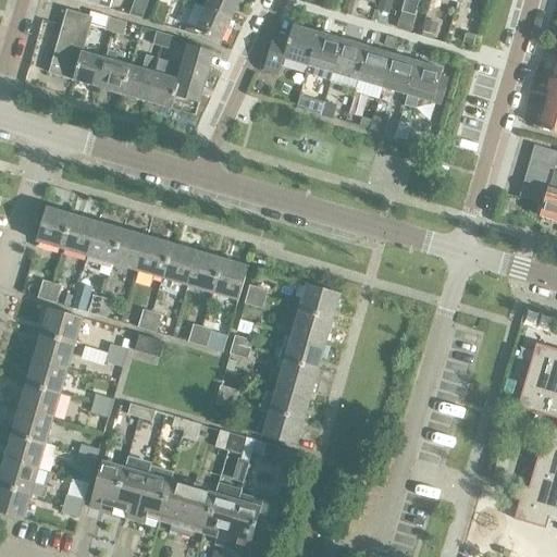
[(112,0),(78,0),(110,9),(112,0)]
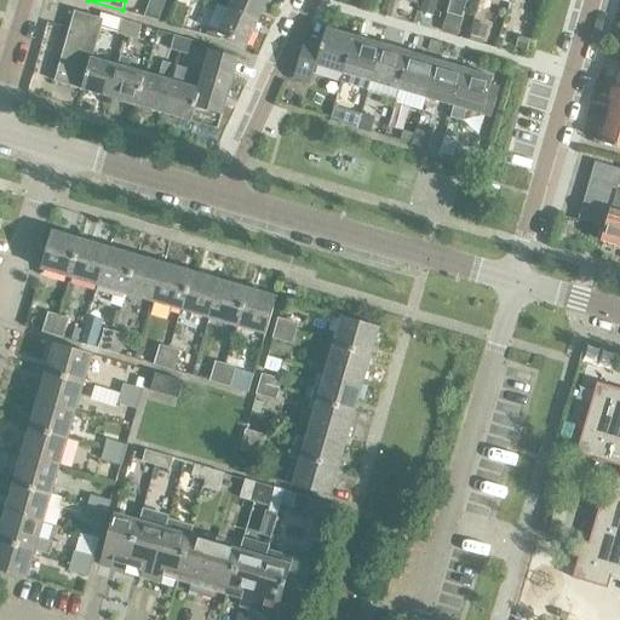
[(159,22),(166,0),(150,0),(144,17),(159,22)]
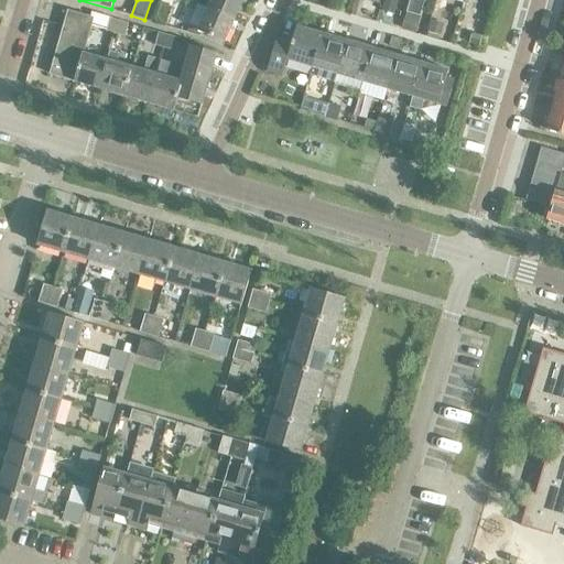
[(235,20),(243,0),(210,0),(208,8),(235,20)]
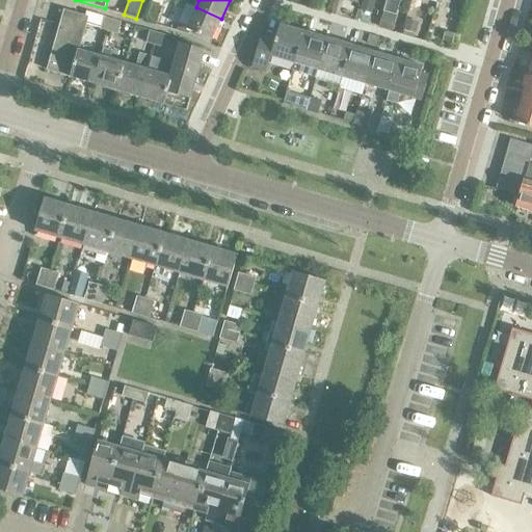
[(363,0),(360,9),(372,14),(375,0),(363,0)]
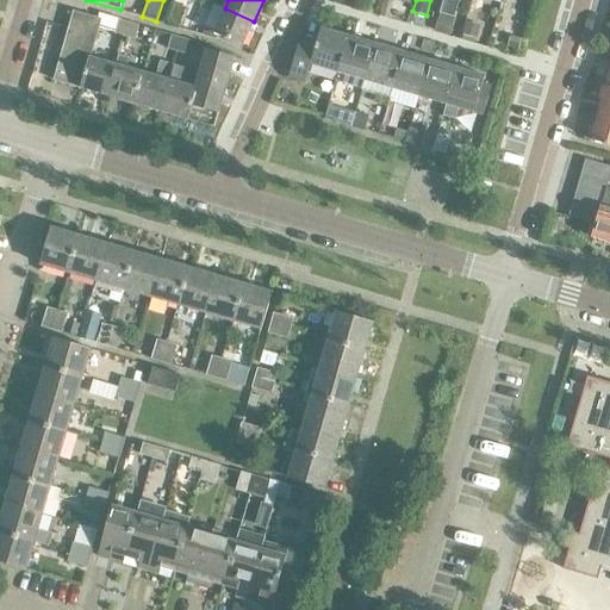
[(443,0),(441,13),(454,17),(459,0),(443,0)]
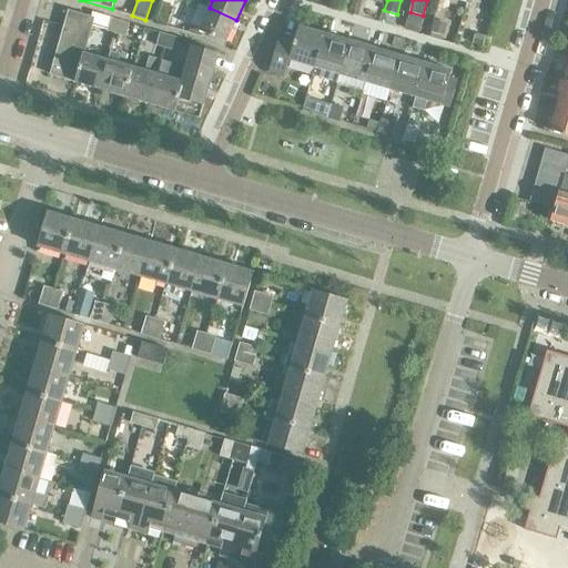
[(225,43),(236,20),(210,8),(199,31),(225,43)]
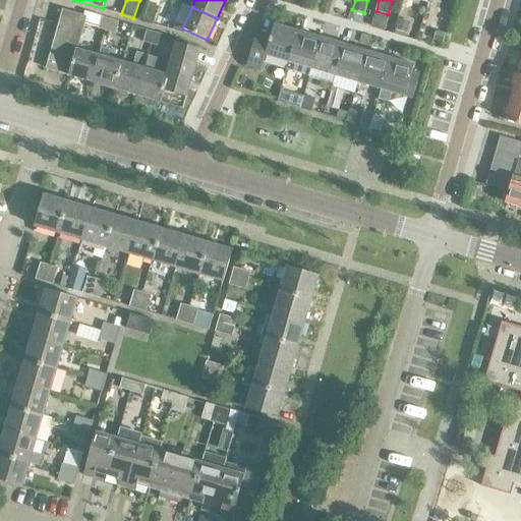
[(87,16),(63,10),(47,68),(69,75),(77,49),(87,16)]
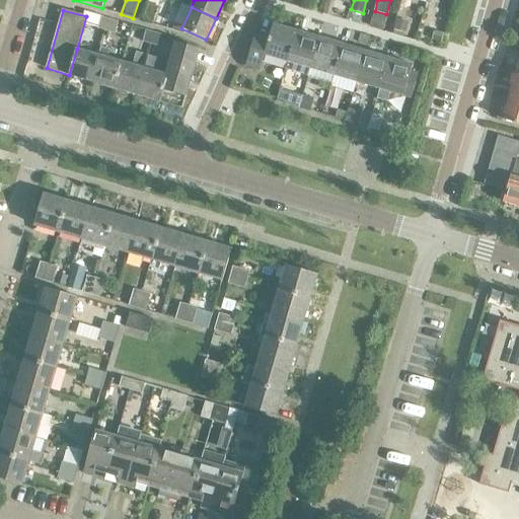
[(375,11),(370,26),(382,30),(386,14),(375,11)]
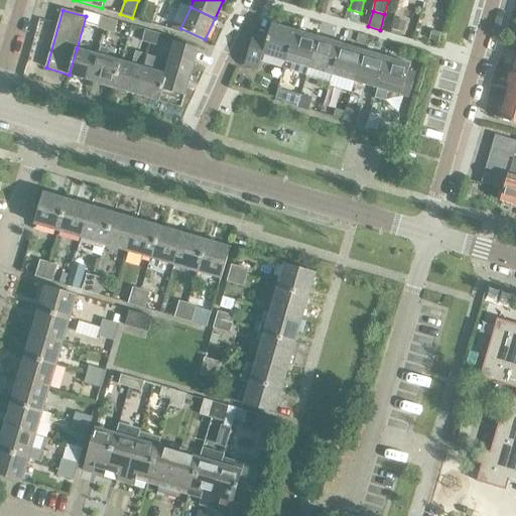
[(106,29),(109,19),(101,17),(98,27),(106,29)]
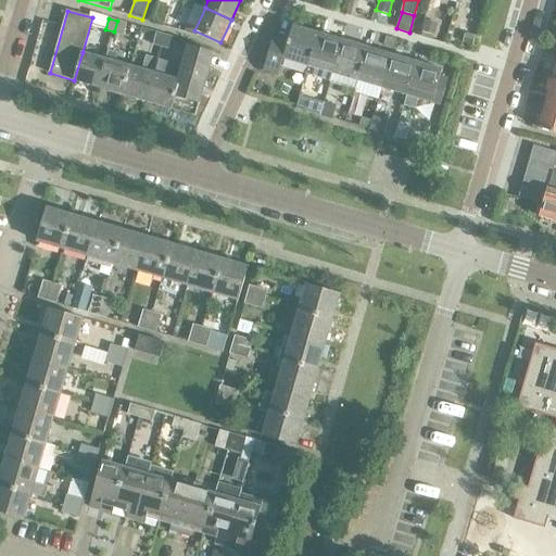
[(425,20),(421,32),(434,35),(438,23),(425,20)]
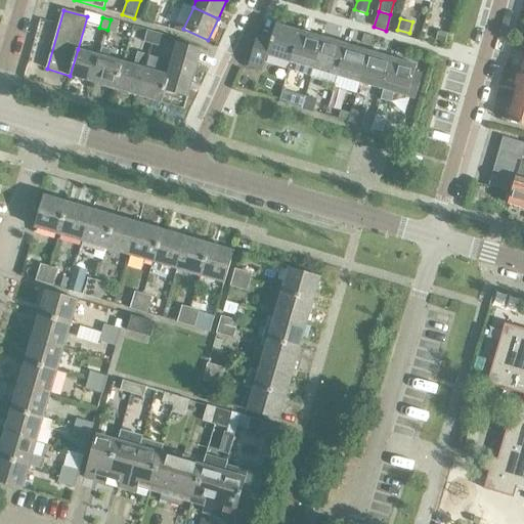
[(119,22),(111,19),(107,30),(116,33),(119,22)]
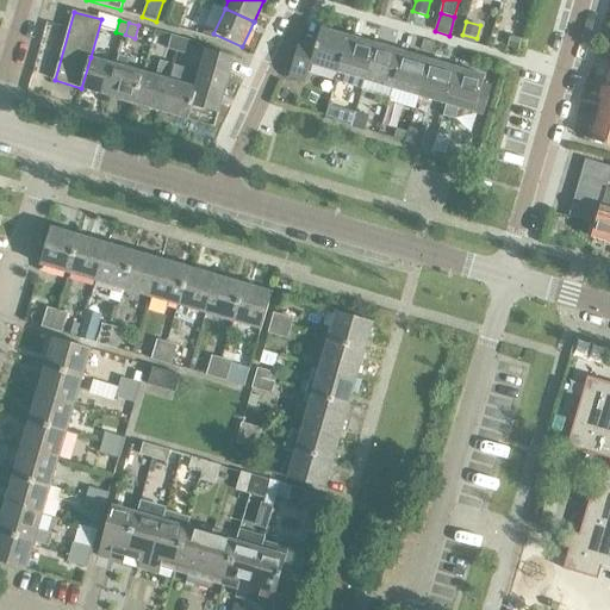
[(338,73),(349,37),(322,30),(317,48),(299,43),(290,78),(306,82),(311,66),(338,73)]
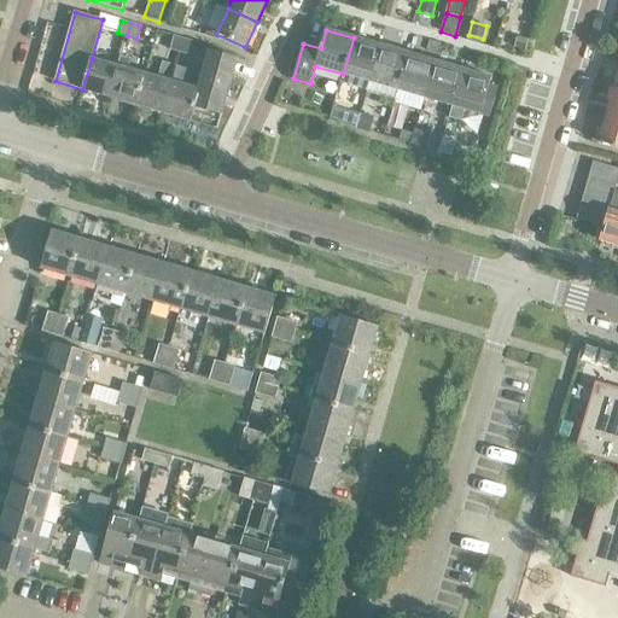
[(180,51),(184,39),(174,36),(170,48),(180,51)]
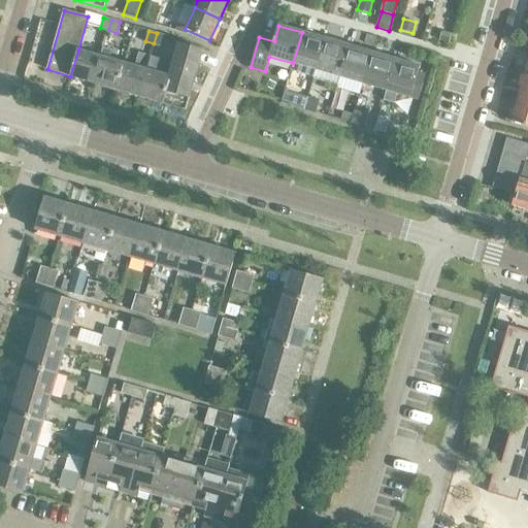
[(317,70),(326,39),(302,32),(293,63),(294,63),(292,71),(314,77),(316,69),(317,70)]
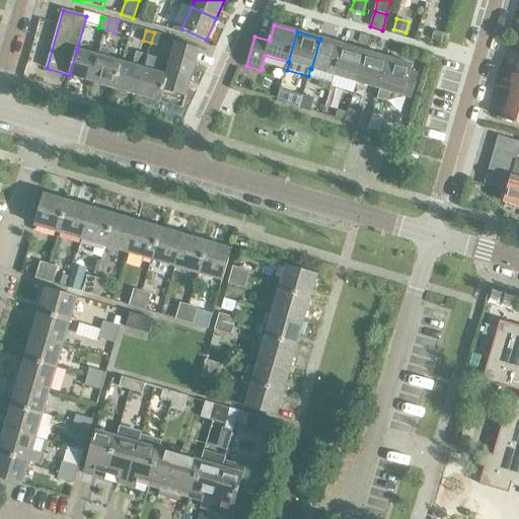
[(162,34),(154,32),(151,43),(159,46),(162,34)]
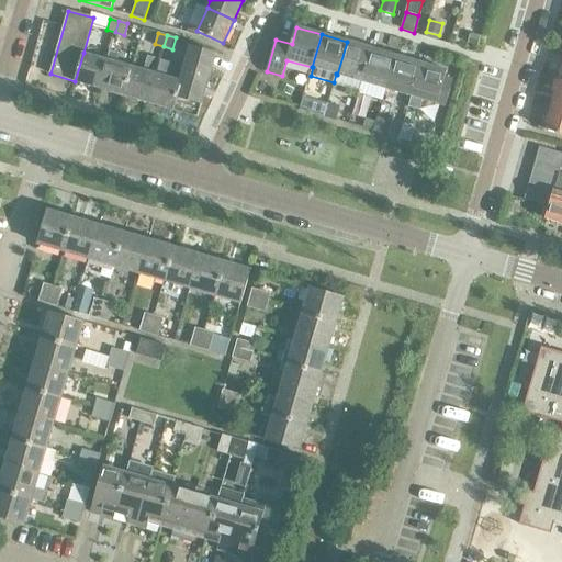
[(362,81),(371,49),(347,42),(337,75),(362,81)]
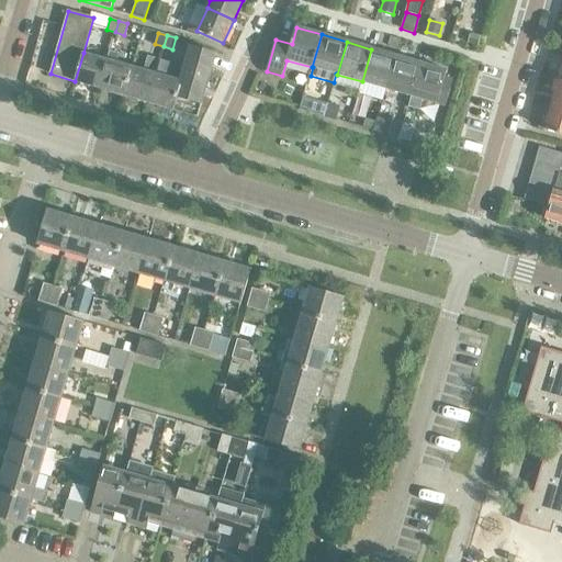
[(190,47),(183,68),(159,62),(156,74),(147,102),(198,116),(215,54),(190,47)]
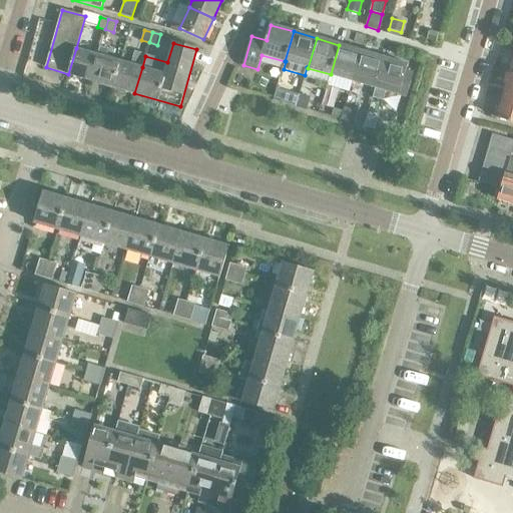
[(353,81),(362,51),(339,45),(331,74),(353,81)]
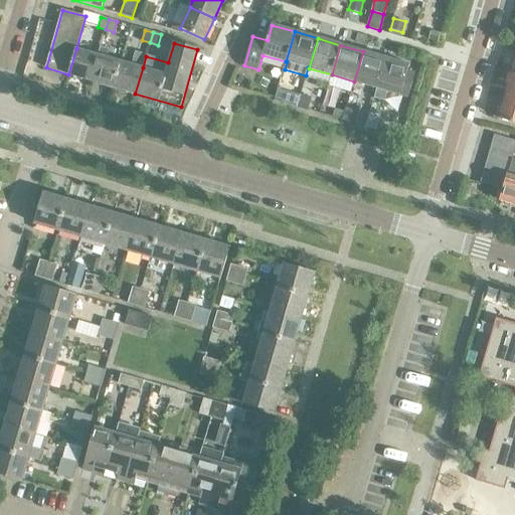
[(91,80),(99,55),(76,48),(68,74),(91,80)]
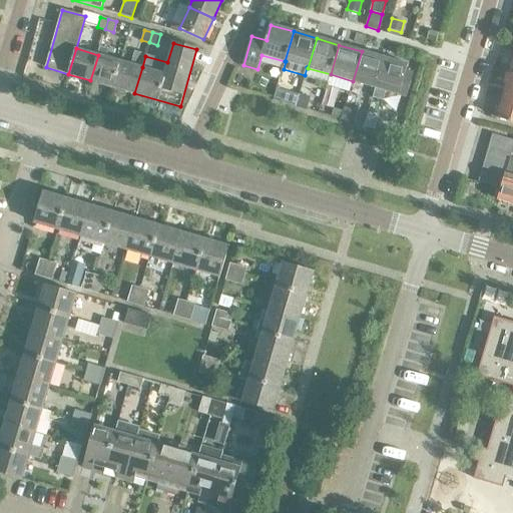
[(376,88),(385,58),(362,51),(353,81),(376,88)]
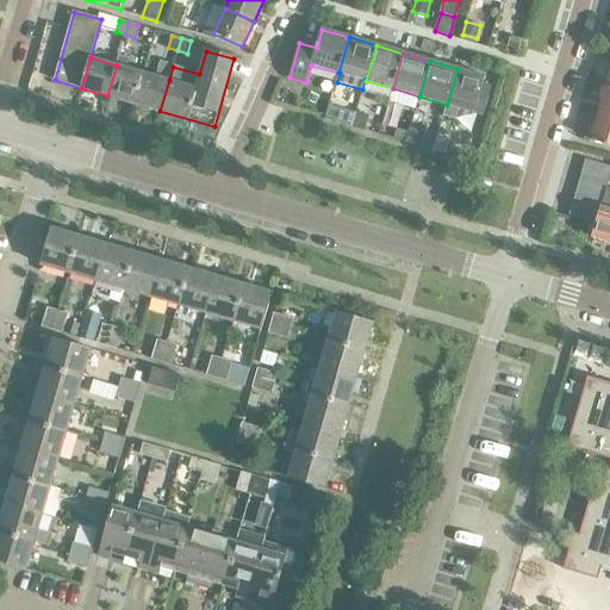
[(160,111),(169,80),(173,67),(160,63),(156,76),(143,73),(134,104),(160,111)]
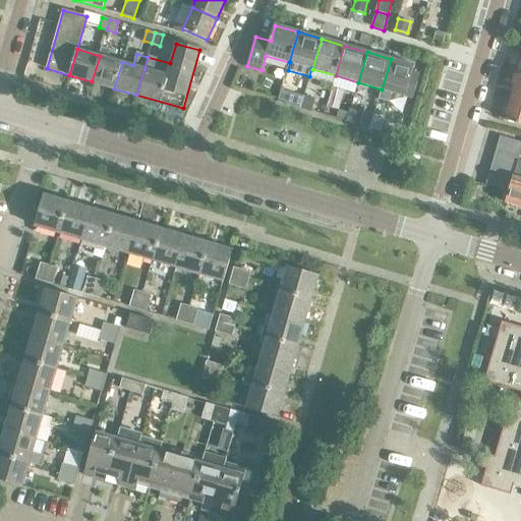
[(114,89),(122,62),(100,56),(92,81),(114,89)]
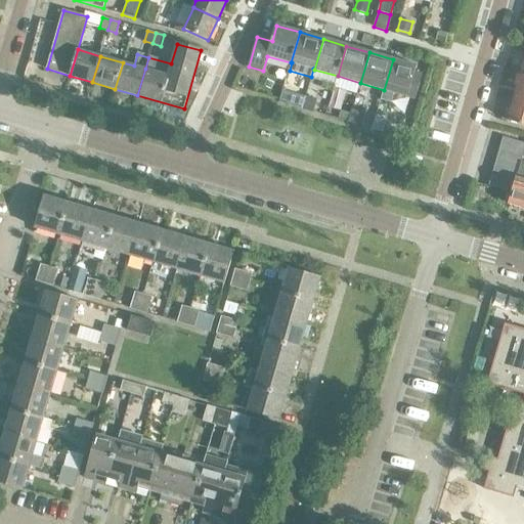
[(416,67),(393,59),(384,90),(407,96),(416,67)]
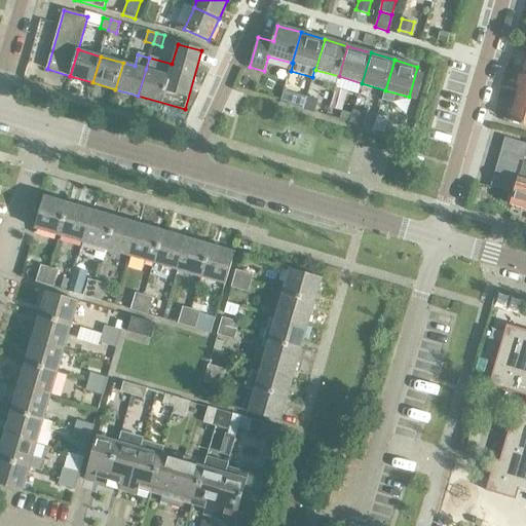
[(525,76),(523,75),(516,99),(525,101),(525,76)]
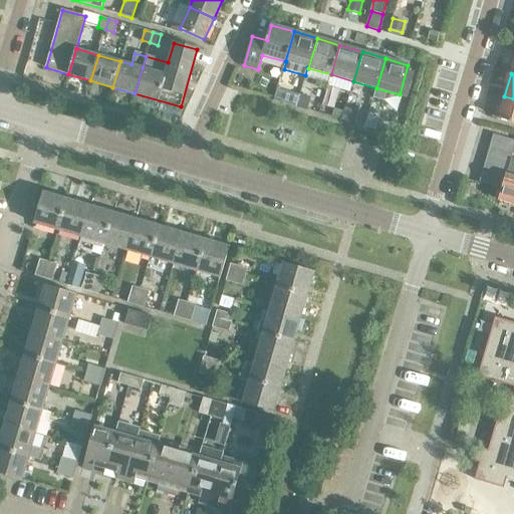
[(277,88),(274,99),(296,106),(300,94),(277,88)]
